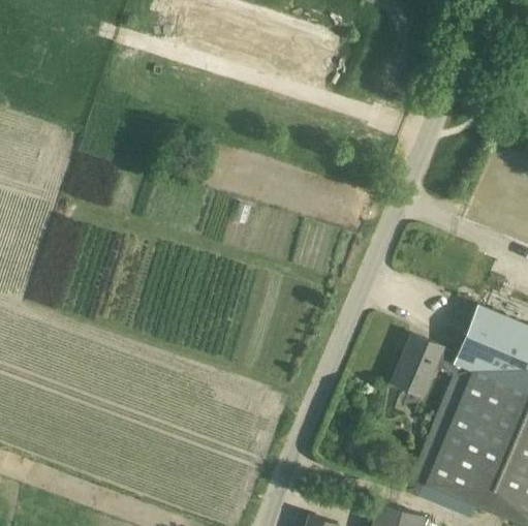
[(527,326),(477,305),(456,357),(453,364),(471,372),(425,486),(520,525),(527,525),(527,326)]
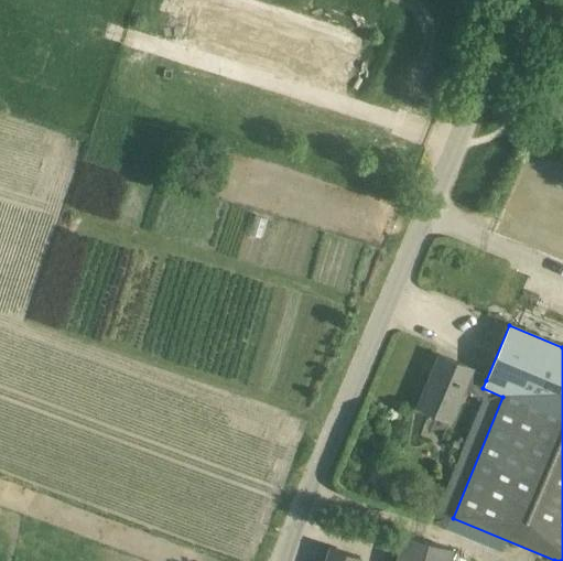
[(451,422),(463,395),(472,374),(473,371),(440,357),(418,409),(451,422)]
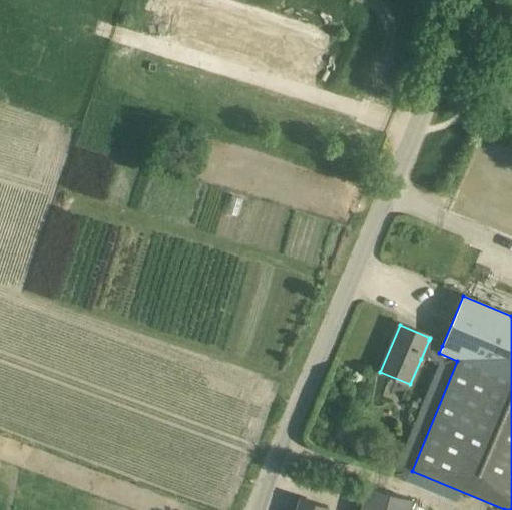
[(442,346),(429,340),(421,359),(444,368),(457,361),(439,353),(442,346)]
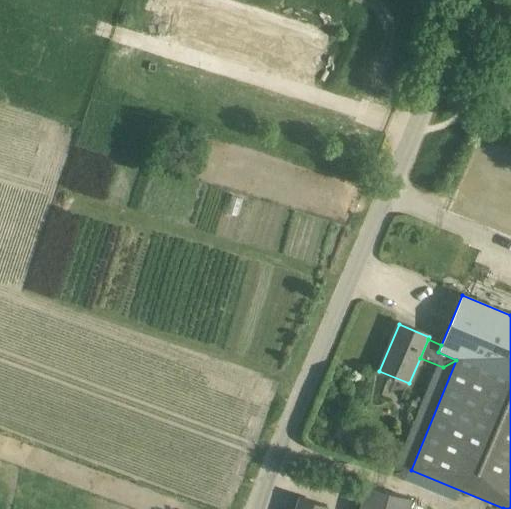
[(365,488),(359,508),(409,508),(412,501),(365,488)]
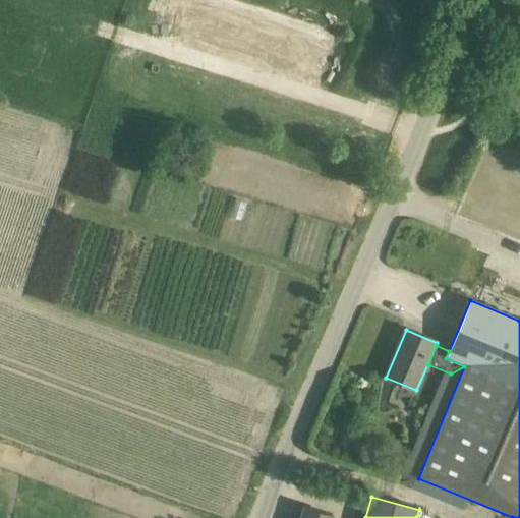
[(335,517),(335,516),(303,506),(299,517),(335,517)]
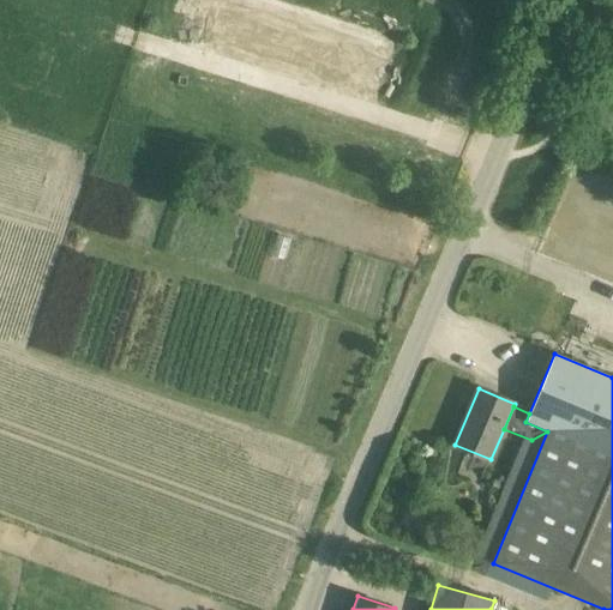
All buildings are outlined.
